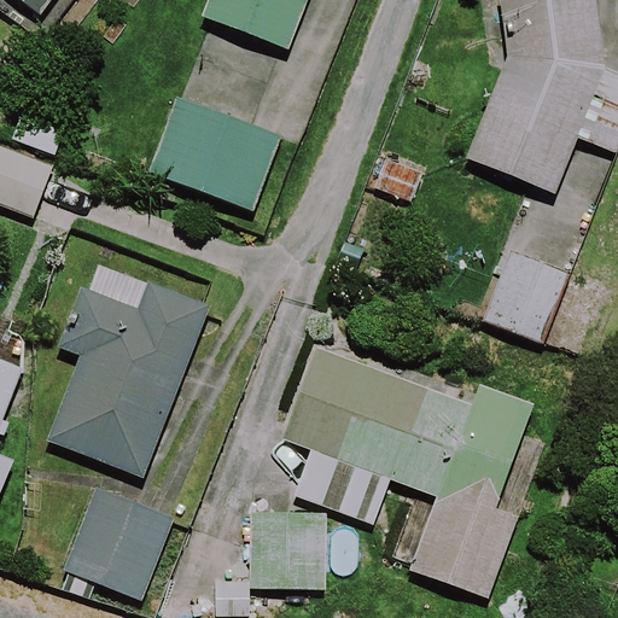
[(51,0),(17,0),(39,16),(51,0)]
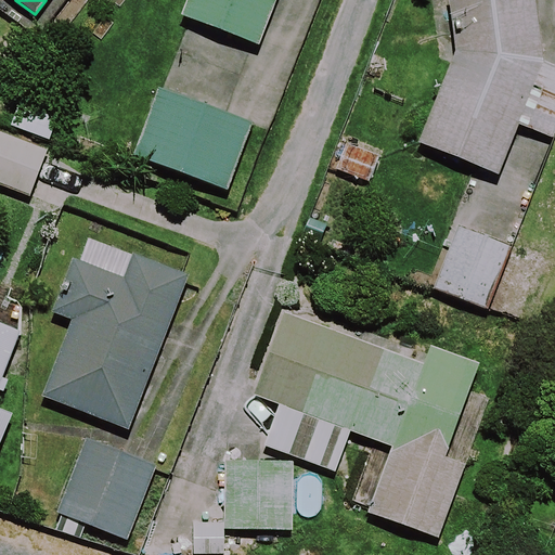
[(188,0),(182,16),(260,47),(278,0),(188,0)]
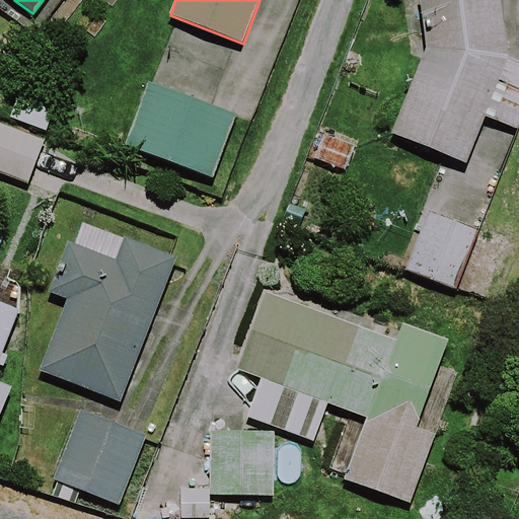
[(502,0),(420,0),(427,49),(392,135),(467,165),(486,118),(518,131),(518,127),(518,61),(508,57),(502,0)]
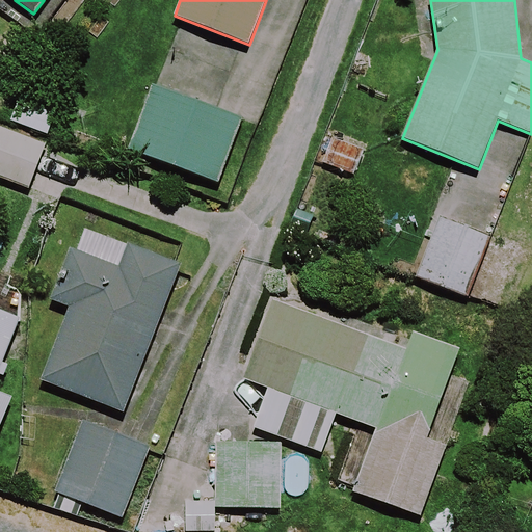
[(243,120),(153,86),(128,151),(219,184),(243,120)]
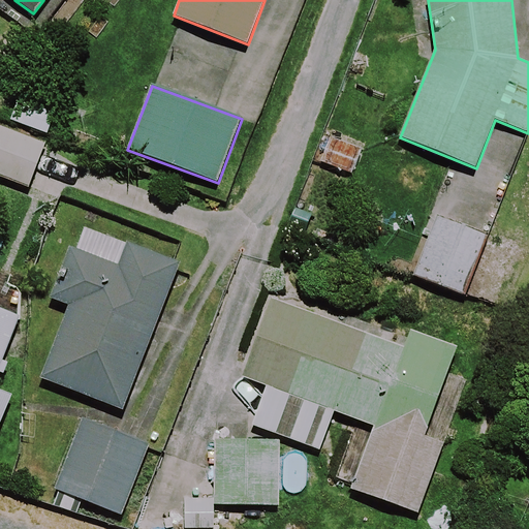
[(0,177),(28,188),(47,143),(0,124),(0,177)]
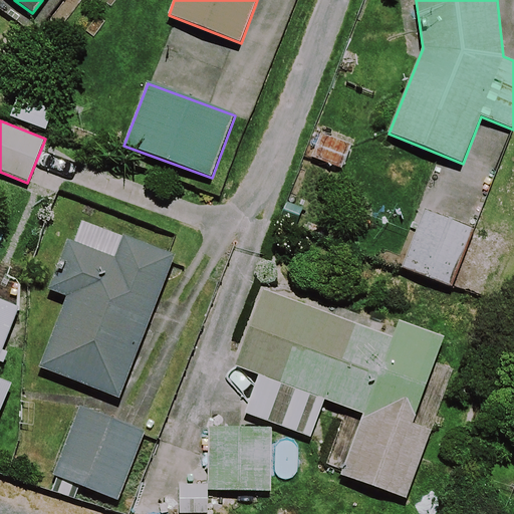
[(473,227),(426,209),(407,258),(454,276),(473,227)]
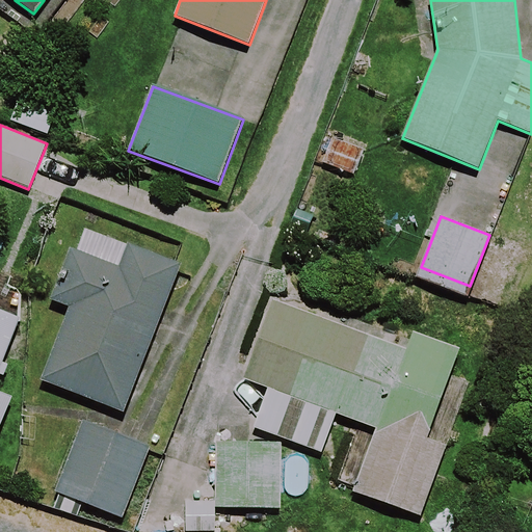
[(125,414),(183,264),(128,243),(118,267),(70,248),(50,300),(69,308),(41,381),(125,414)]
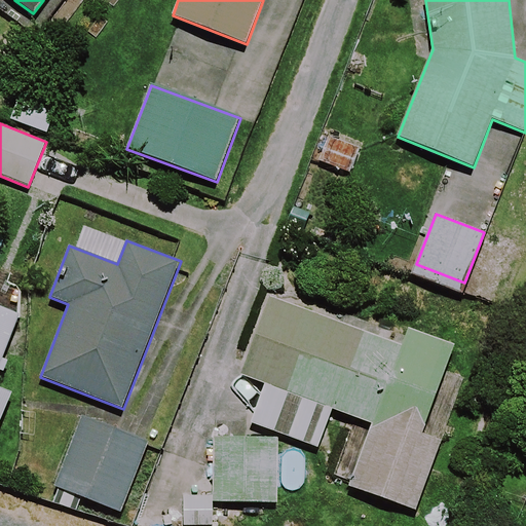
[(401,346),(270,297),(240,375),(265,384),(251,423),(317,449),(332,410),(372,425),(348,487),(416,512),(443,442),(422,434),(455,345),(408,328),(401,346)]
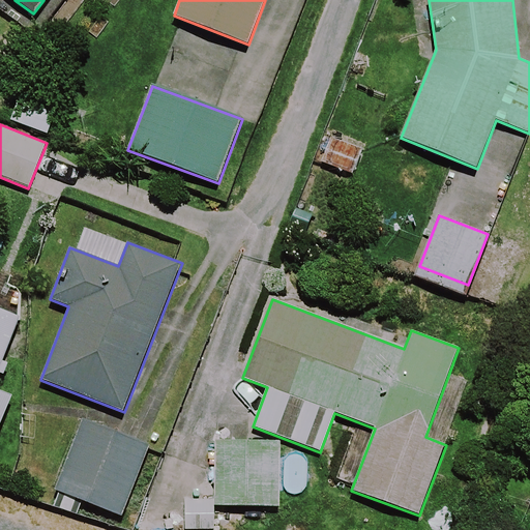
[(0,428),(12,396),(0,390),(0,370),(21,318),(0,310),(0,428)]
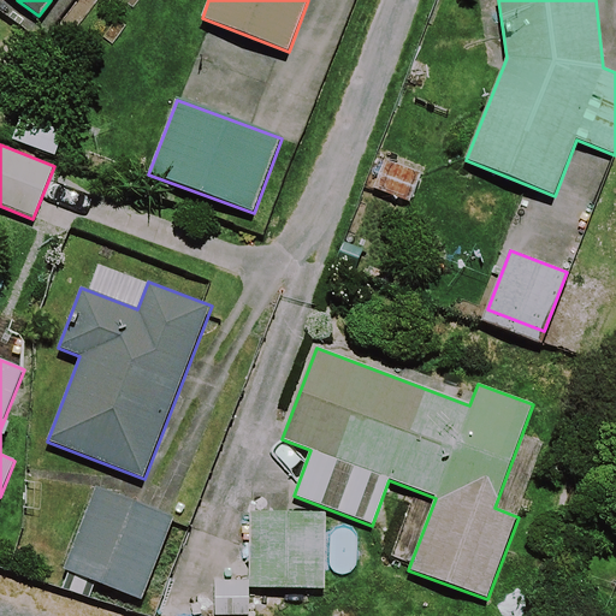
[(175,516),(98,487),(65,572),(142,600),(175,516)]
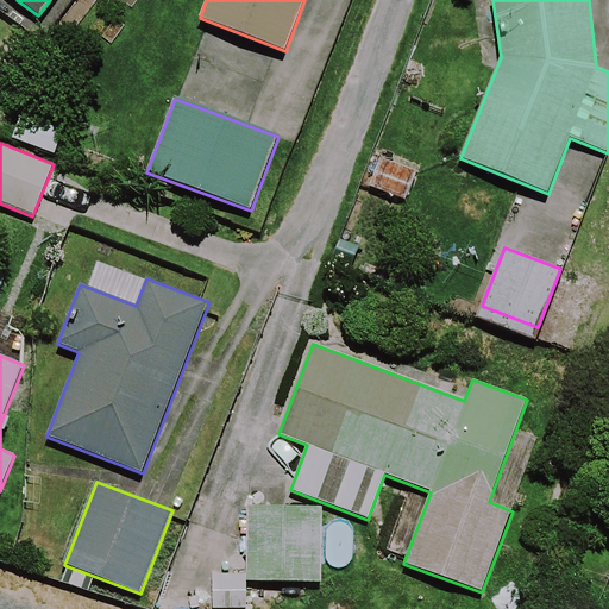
[(246,582),(321,584),(322,508),(248,506),(246,582)]
